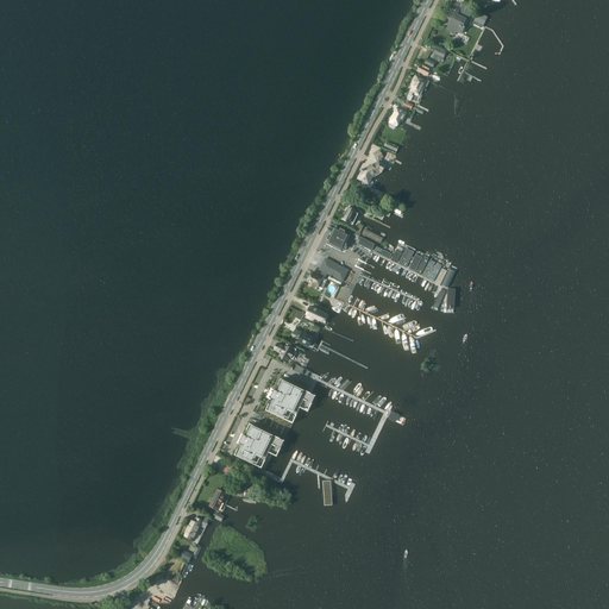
[(468,22),(472,11),(462,5),(453,1),(450,8),(458,12),(452,23),(451,22),(447,29),(452,31),(451,33),(454,35),(456,31),(462,33),(464,27),(463,26),(465,20),(468,22)]
